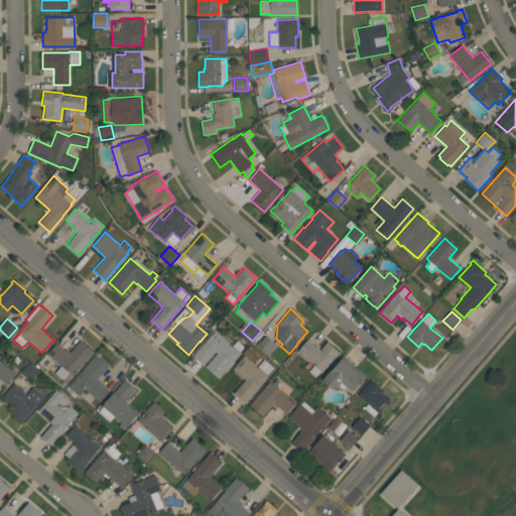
[(244,347),(240,351),(241,353),(234,362),(235,362),(227,371),(226,370),(219,378),(206,366),(217,353),(215,352),(204,365),(192,356),(215,330),(233,345),(237,340),(244,347)]
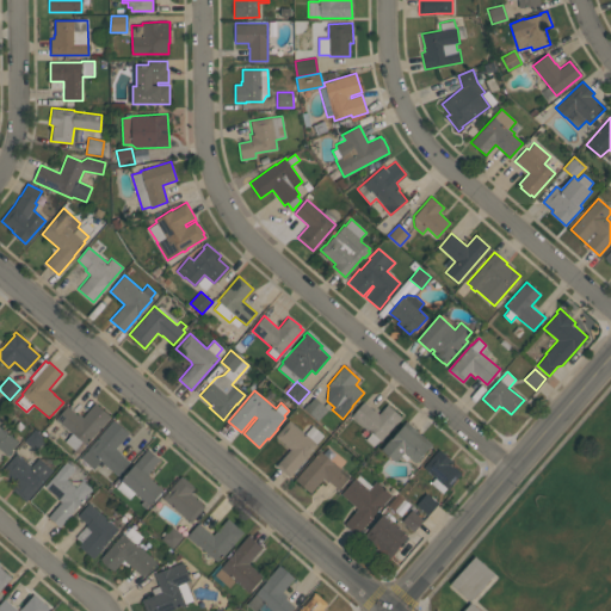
[(318,420),(304,408),(314,397),(328,409),(318,420)]
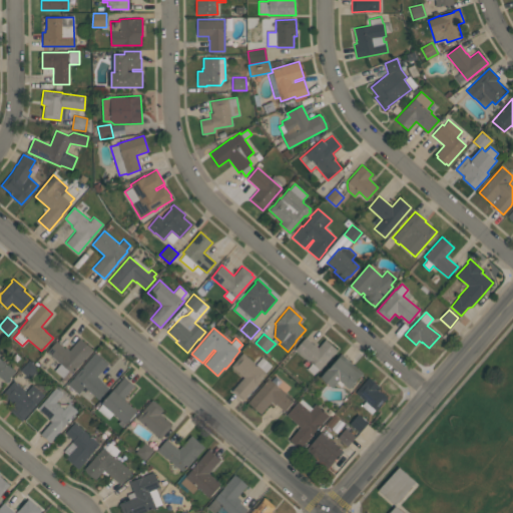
[(64,348),(65,347),(69,350),(79,338),(93,350),(72,374),(68,371),(62,378),(54,371),(60,364),(47,352),(56,341),(64,348)]
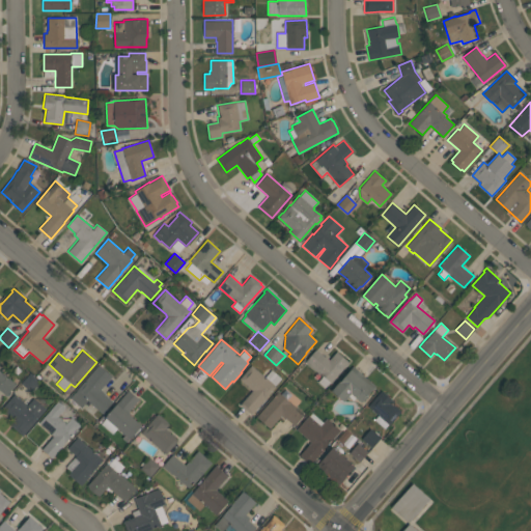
[(306,362),(316,350),(325,357),(325,356),(329,360),(336,351),(350,362),(332,384),(306,362)]
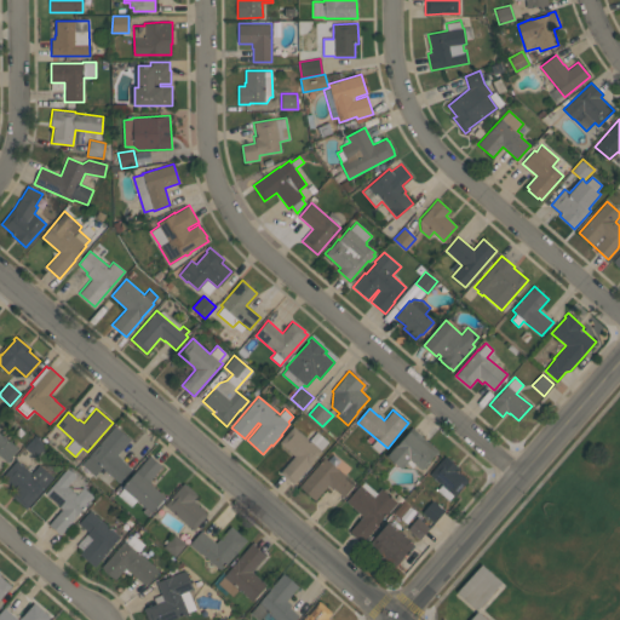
[(120,482),(102,468),(95,476),(81,465),(89,457),(89,455),(115,425),(132,440),(118,454),(122,459),(122,460),(132,469),(120,482)]
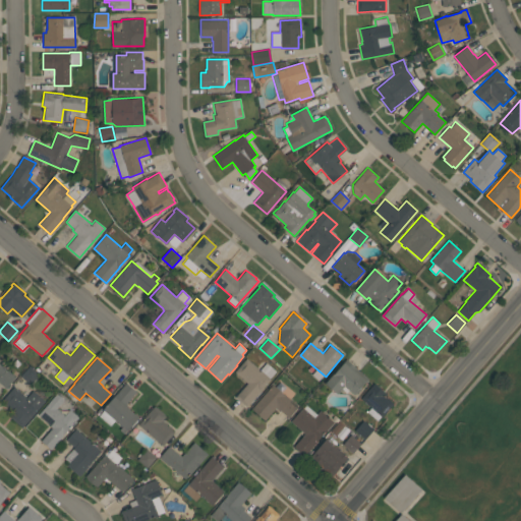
[(246,407),(235,397),(247,383),(242,380),(242,379),(235,371),(246,358),(259,369),(266,362),(276,371),(270,379),(271,379),(246,407)]
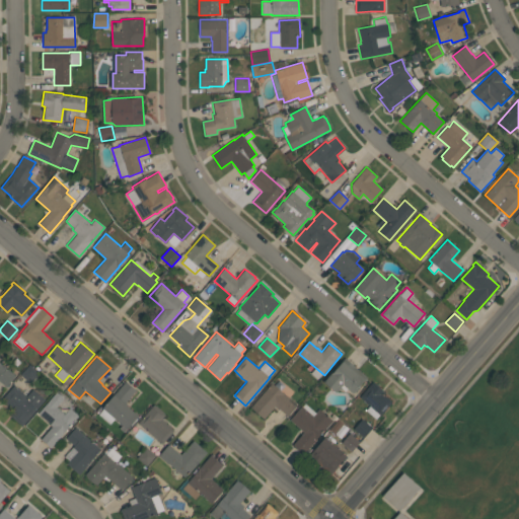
[(324,382),(332,372),(332,373),(346,358),(367,377),(353,393),(348,388),(345,391),(341,387),(337,392),(324,382)]
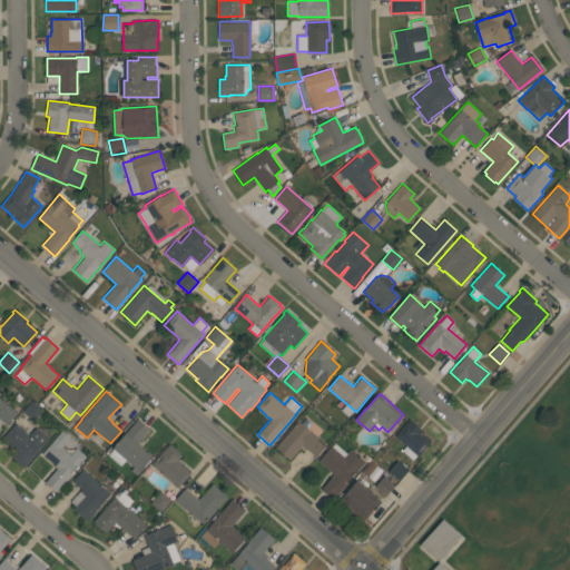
[(18,412),(7,425),(0,419),(0,397),(2,400),(3,400),(18,412)]
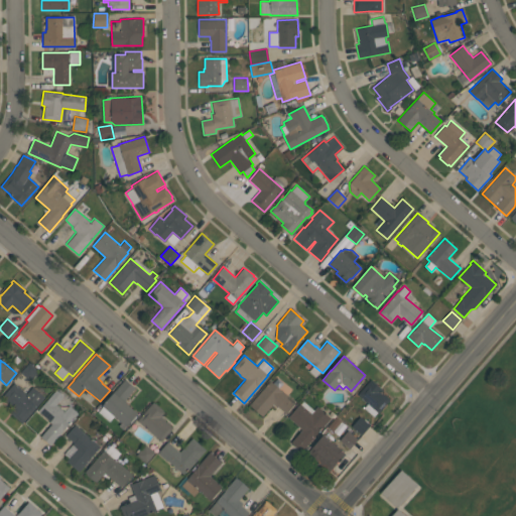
[(39,371),(30,381),(20,372),(29,363),(39,371)]
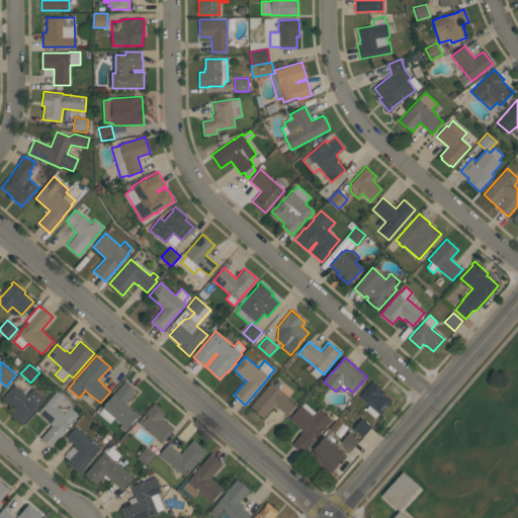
[(123,431),(118,427),(121,424),(114,418),(109,423),(98,414),(103,408),(102,407),(125,380),(136,390),(124,403),(140,415),(126,429),(126,428),(123,431)]
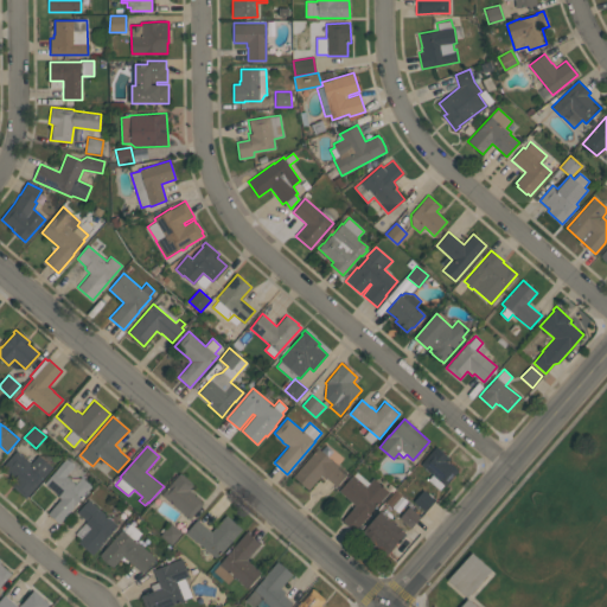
[(428,479),(433,474),(420,464),(436,446),(451,459),(448,461),(459,471),(445,486),(443,485),(440,490),(428,479)]
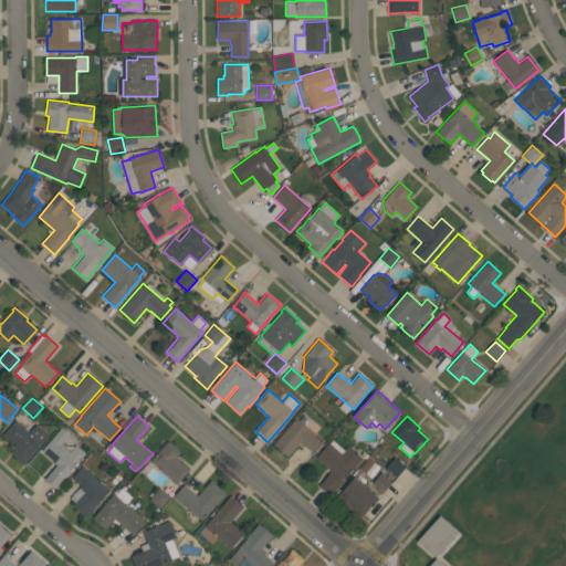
[(273,444),(296,418),(308,429),(310,428),(325,441),(313,454),(304,447),(304,448),(300,443),(287,457),(273,444)]
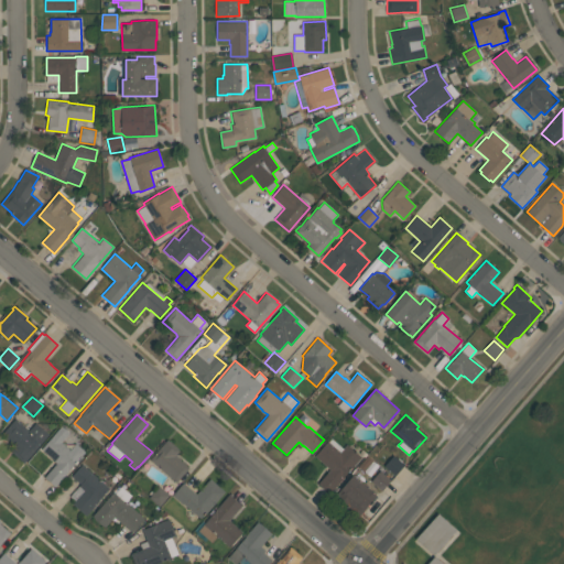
[(49,434),(24,463),(11,451),(15,445),(2,433),(15,419),(29,430),(35,423),(49,434)]
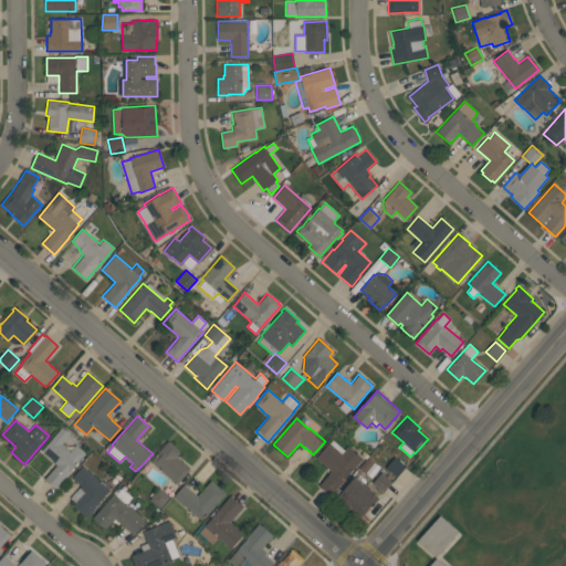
[(86,453),(75,465),(75,464),(69,472),(70,472),(55,489),(44,479),(56,464),(54,463),(54,462),(41,451),(62,427),(70,433),(62,443),(71,451),(76,444),(86,453)]
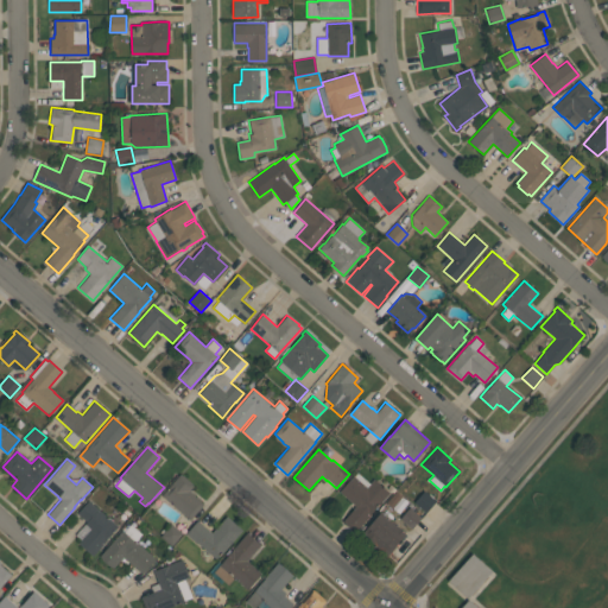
[(162,495),(181,474),(194,485),(189,491),(195,495),(195,496),(204,504),(190,520),(162,495)]
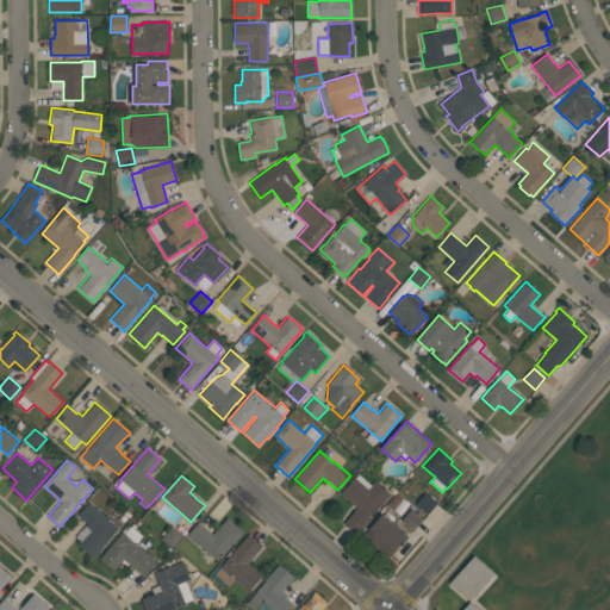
[(344,522),(356,508),(340,493),(354,477),(368,489),(375,480),(391,495),(358,533),(344,522)]
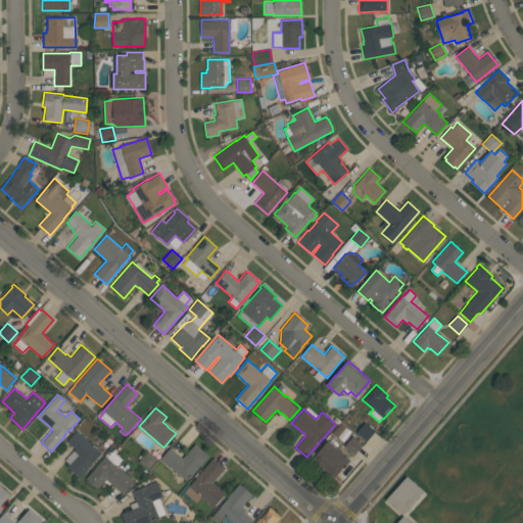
[(367,440),(357,432),(365,422),(375,431),(367,440)]
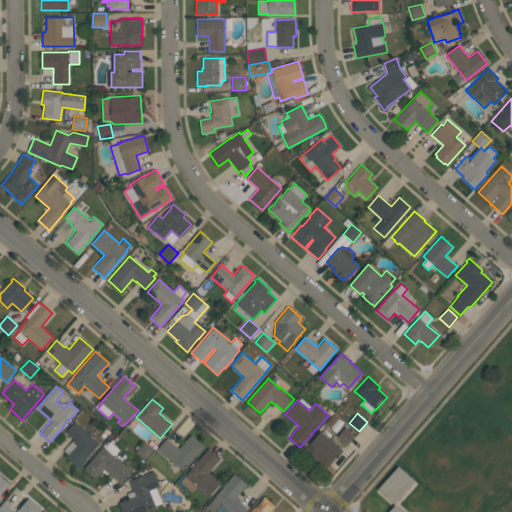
[(73,439),(65,432),(74,421),(99,443),(90,453),(91,453),(78,468),(65,457),(76,445),(71,441),(73,439)]
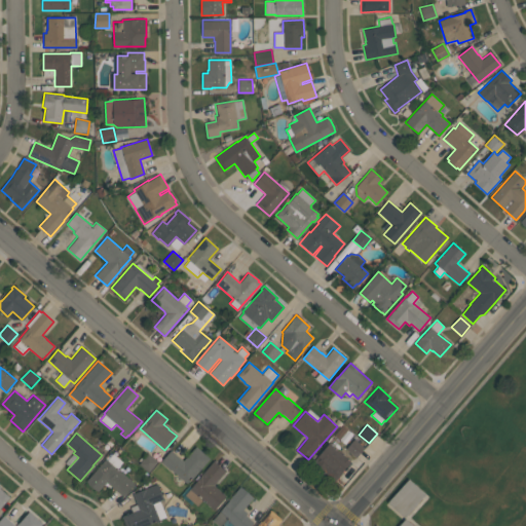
[(357,457),(346,449),(354,439),(365,448),(357,457)]
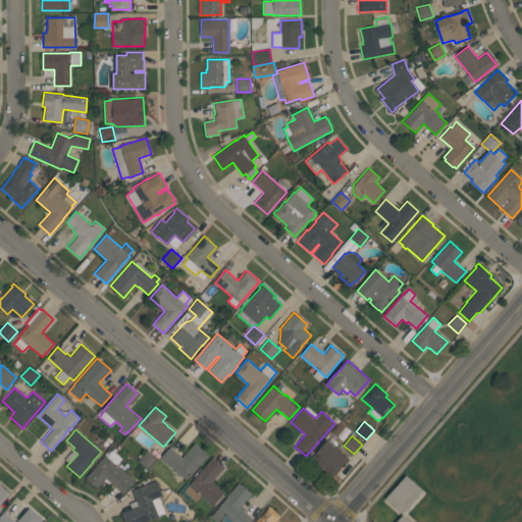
[(332,476),(314,460),(318,455),(315,453),(327,439),(349,458),(332,476)]
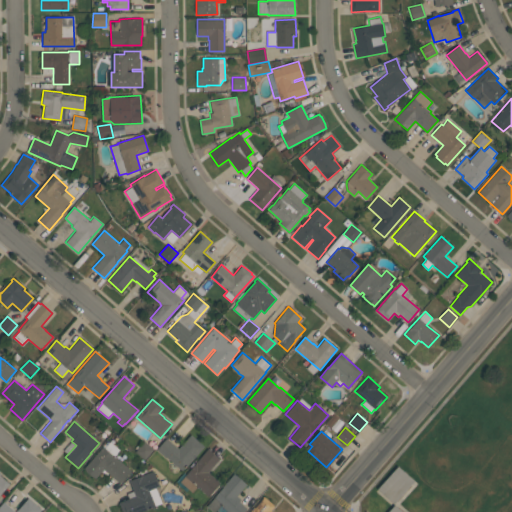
[(156,450),(166,438),(178,449),(191,435),(204,446),(182,471),(167,458),(156,450)]
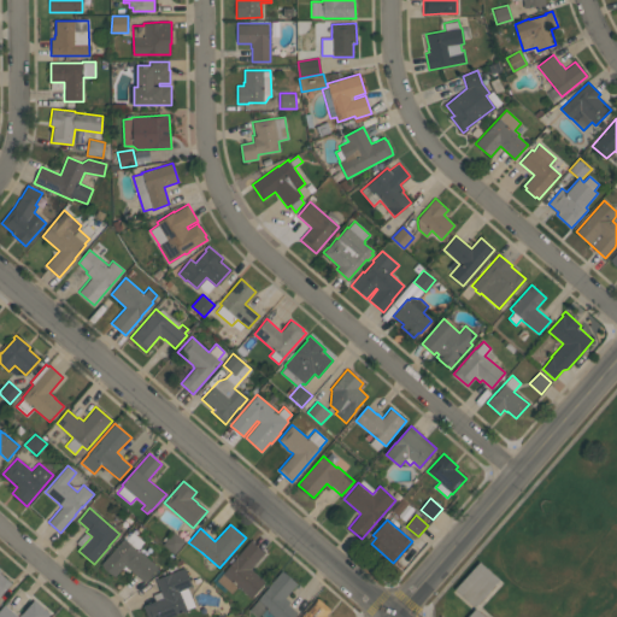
[(158,566),(144,583),(124,566),(115,577),(100,564),(123,539),(125,540),(133,532),(145,542),(137,548),(158,566)]
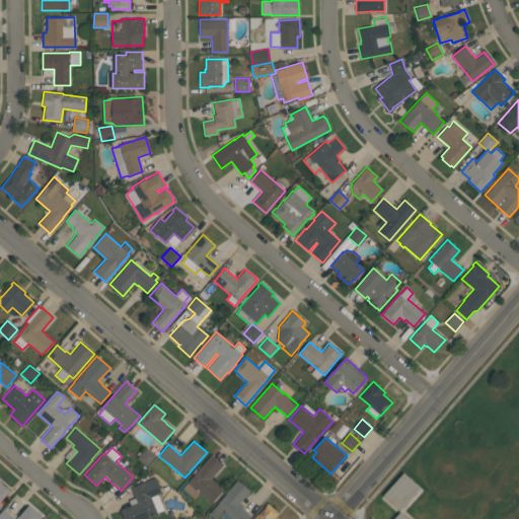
[(155,455),(147,466),(137,457),(145,447),(155,455)]
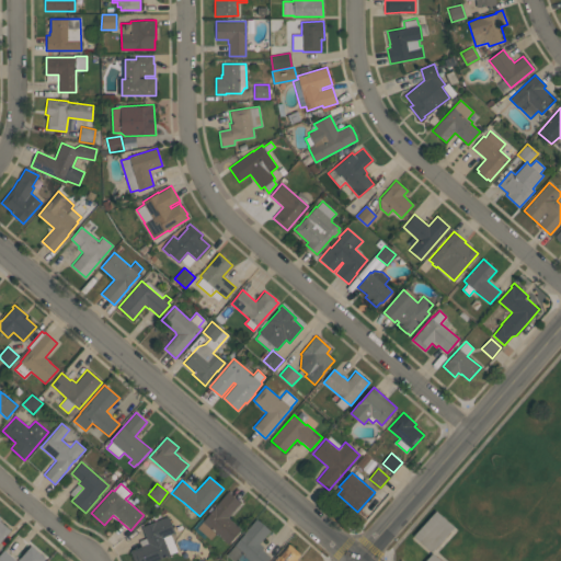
[(241,503),(228,517),(241,528),(228,544),(216,534),(210,539),(197,528),(215,506),(228,491),(241,503)]
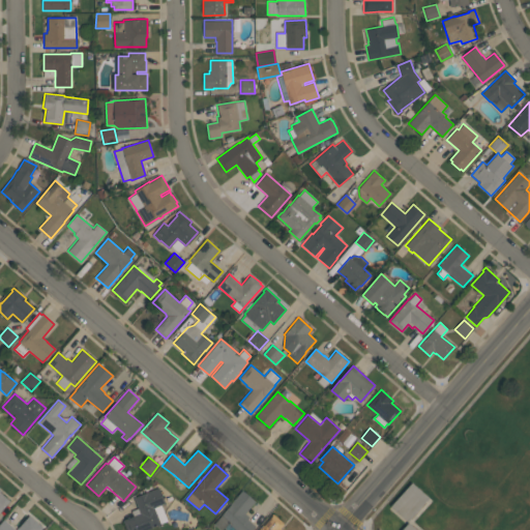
[(429,498),(408,522),(390,506),(412,482),(429,498)]
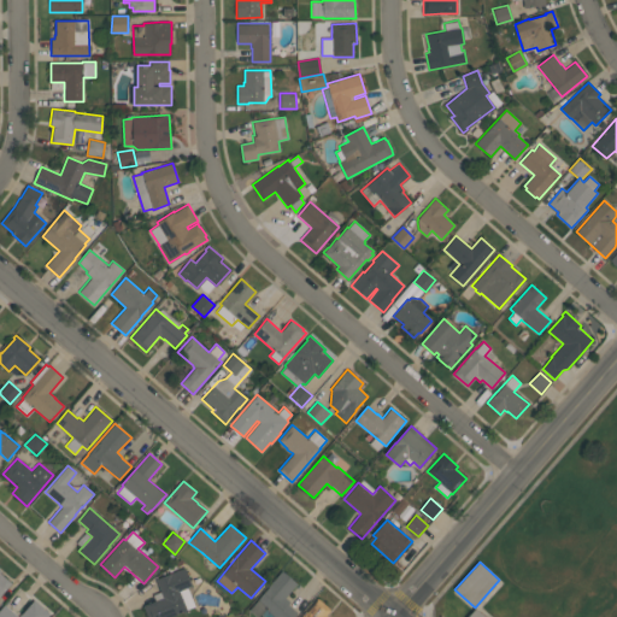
[(146,616),(142,606),(156,600),(153,594),(160,592),(156,580),(184,568),(192,586),(187,587),(195,606),(187,610),(170,616),(146,616)]
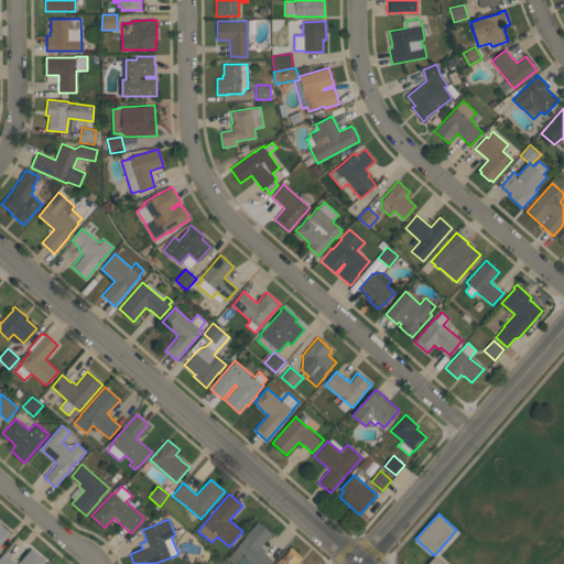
[(0,544),(0,521),(1,522),(0,523),(11,533),(0,544)]
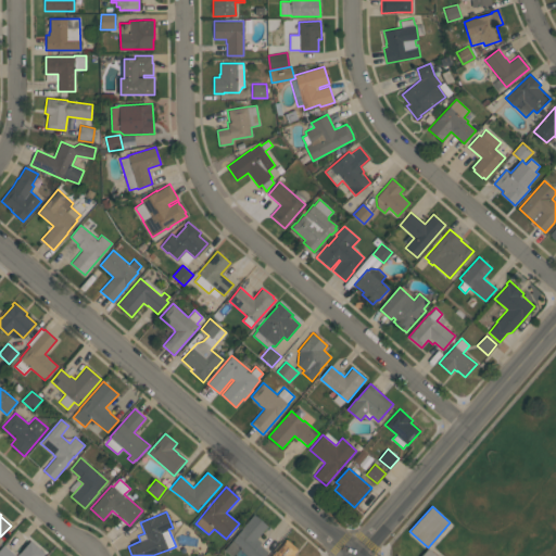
[(232,555),(230,555),(224,550),(242,529),(241,528),(254,515),(267,527),(256,539),(261,543),(260,545),(268,553),(265,555),(249,555),(240,548),(232,555)]
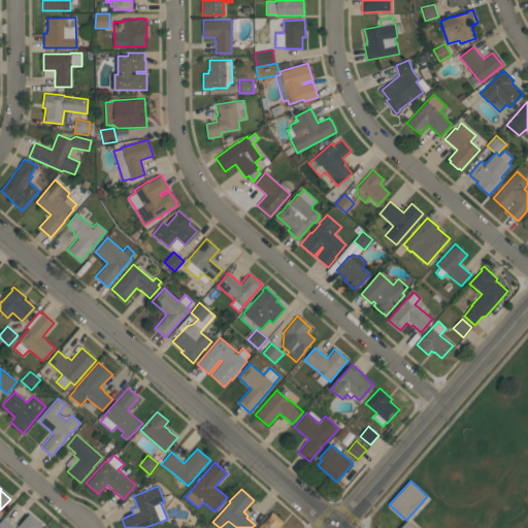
[(257,527),(271,512),(273,514),(273,513),(282,520),(282,521),(283,522),(279,526),(282,527),(257,527)]
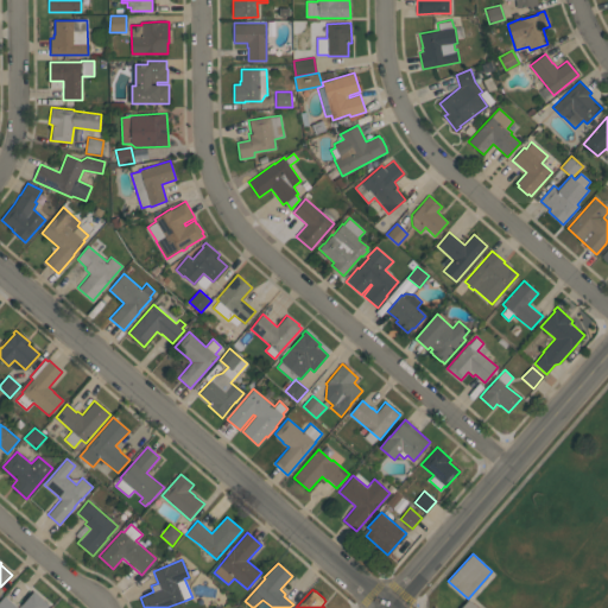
[(48,607),(0,607),(0,600),(5,595),(19,607),(33,591),(50,606),(48,607)]
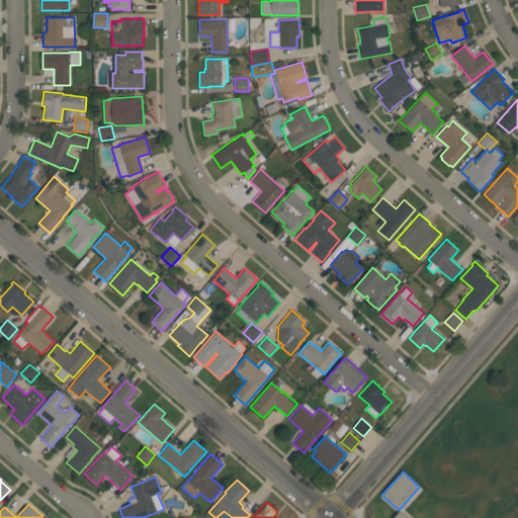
All buildings are outlined.
